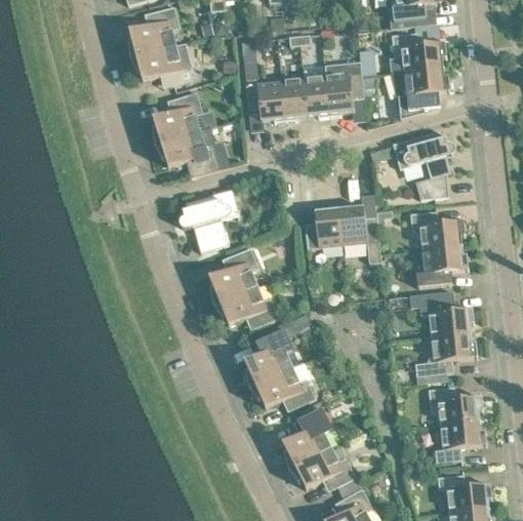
[(209,0),(210,11),(220,10),(225,6),(224,0),(209,0)]
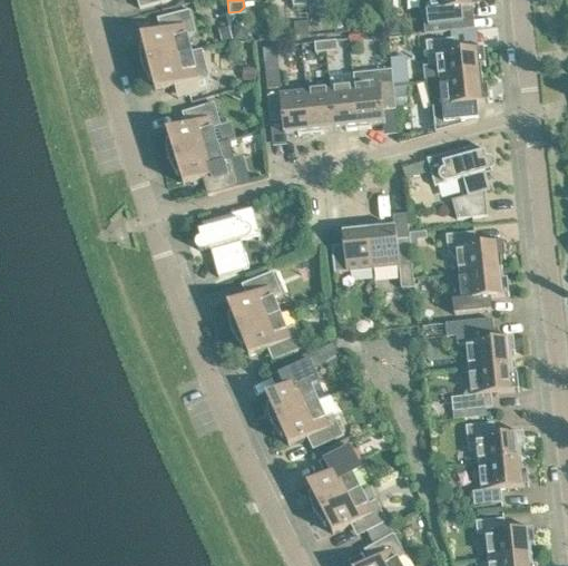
[(430,0),(431,8),(421,9),(423,31),(451,28),(451,21),(462,20),(460,6),(478,3),(477,0),(430,0)]
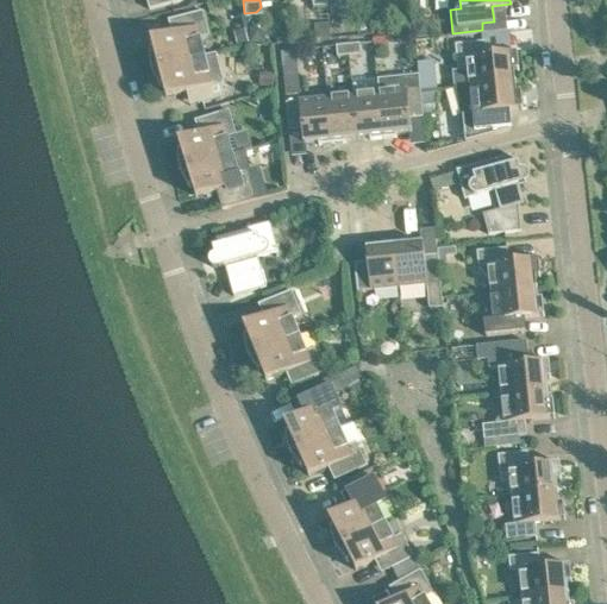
[(202,52),(198,35),(207,32),(201,7),(174,14),(177,29),(149,36),(151,45),(149,45),(149,50),(148,54),(149,58),(149,62),(150,67),(202,52)]
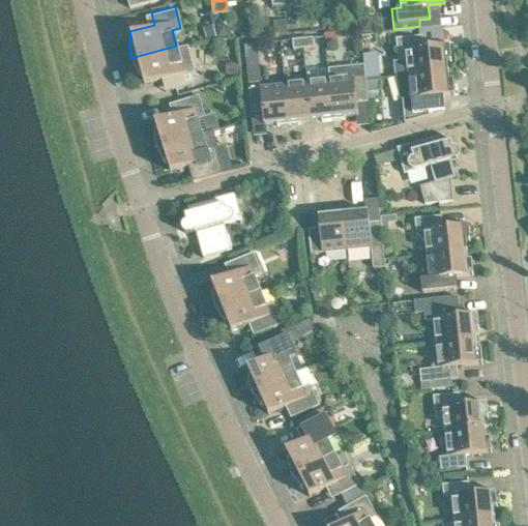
[(406,58),(407,71),(446,67),(445,58),(449,58),(448,42),(421,46),(420,33),(394,35),(397,59),(406,58)]
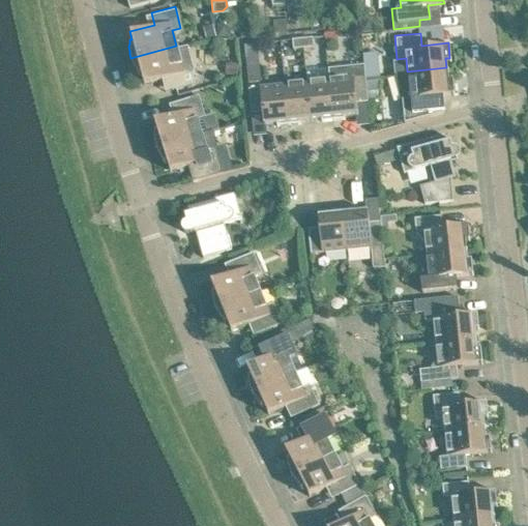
[(311,34),(301,35),(302,46),(312,45),(311,34)]
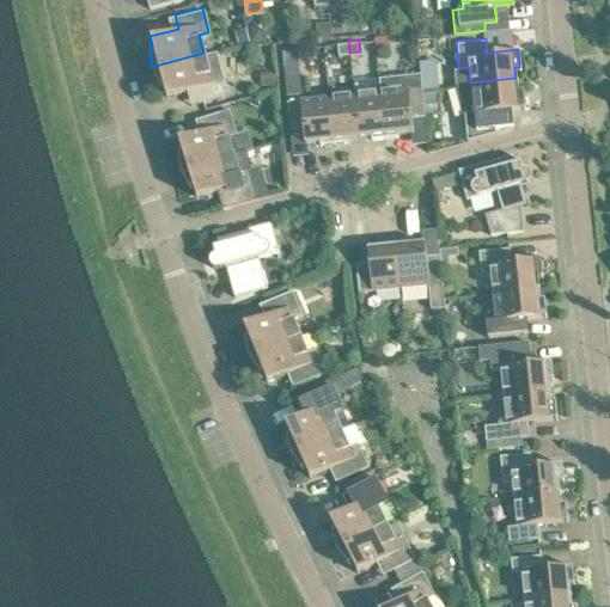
[(349,53),(348,41),(336,42),(337,54),(349,53)]
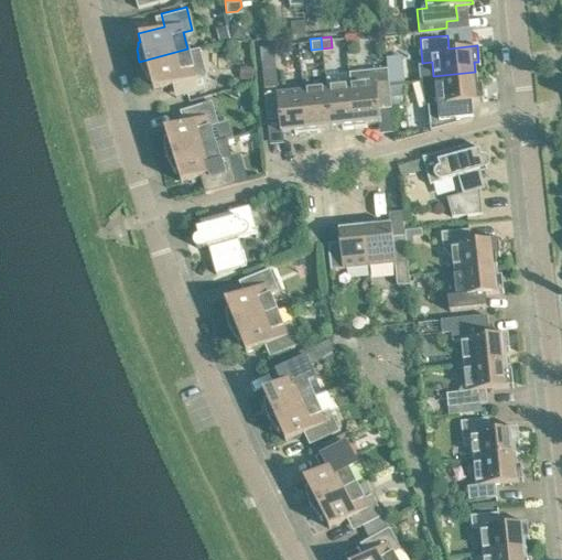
[(206,86),(201,63),(192,65),(187,49),(139,62),(140,65),(141,68),(142,72),(144,75),(147,78),(150,77),(152,86),(177,79),(181,93),(206,86)]
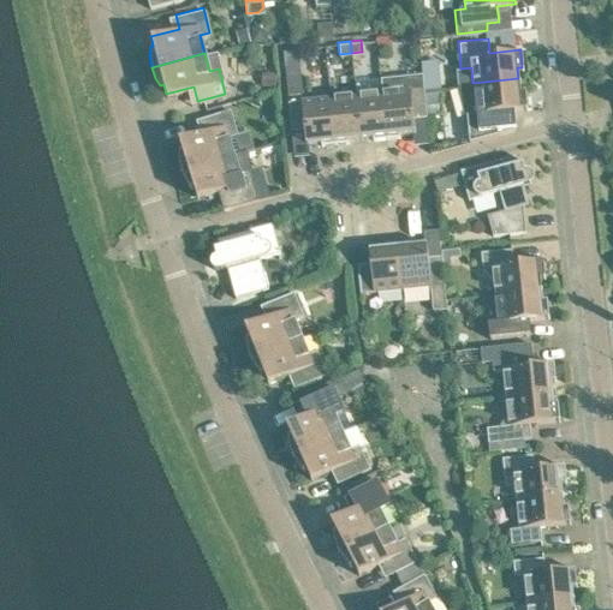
[(420,58),(421,72),(422,85),(439,84),(436,57),(420,58)]
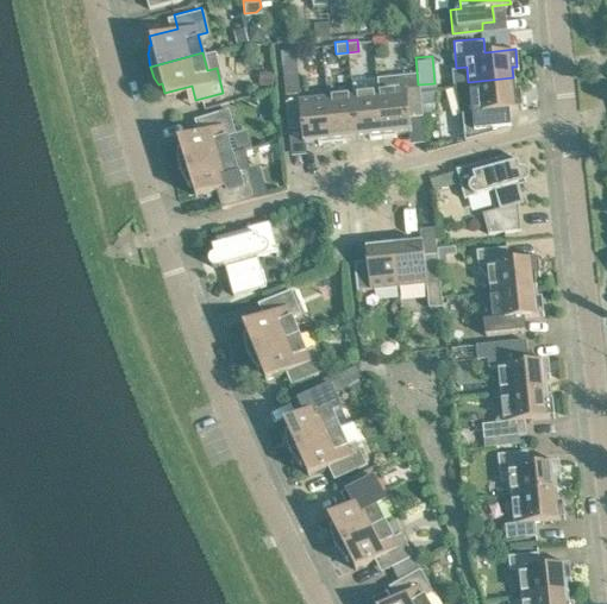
[(421,113),(418,85),(417,71),(376,76),(377,89),(382,134),(395,133),(395,131),(410,130),(408,115),(421,113)]
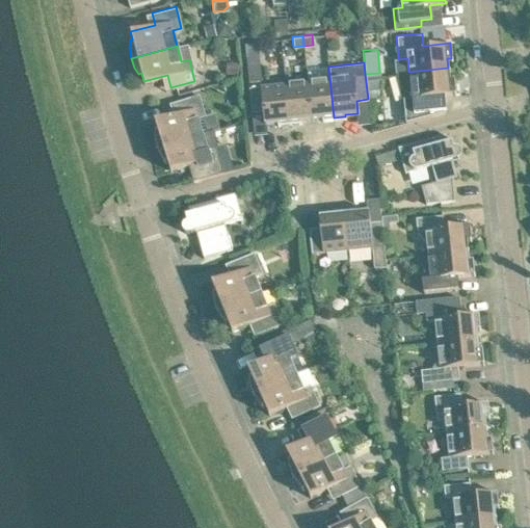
[(449,78),(448,68),(408,72),(395,73),(402,98),(404,121),(430,114),(445,110),(444,94),(455,93),(453,77),(449,78)]
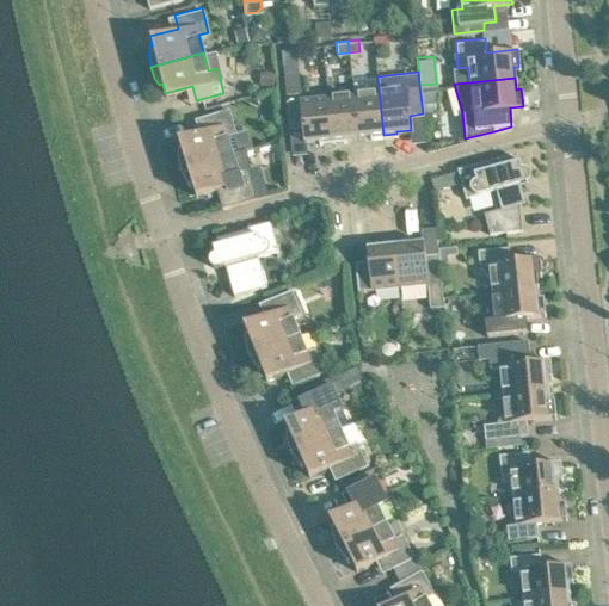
[(383,135),(379,90),(352,92),(357,135),(369,134),(369,137),(383,135)]
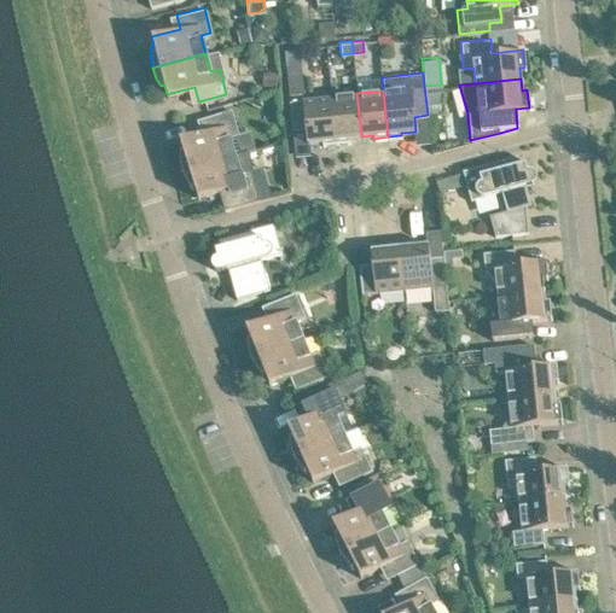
[(361,136),(356,93),(331,97),(336,142),(349,141),(349,138),(361,136)]
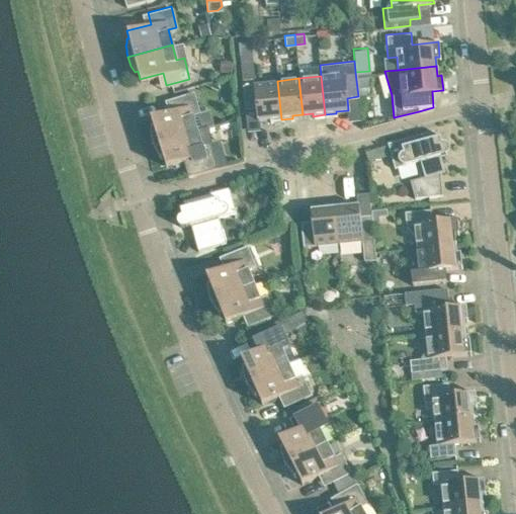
[(281,119),(277,81),(242,84),(244,108),(255,107),(257,119),(269,118),(269,120),(281,119)]
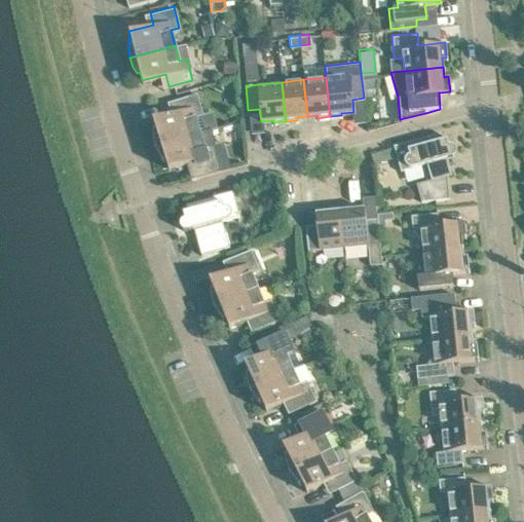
[(155,126),(153,127),(152,131),(152,135),(152,138),(153,142),(154,145),(199,131),(194,115),(202,113),(196,91),(166,101),(170,113),(152,118),(155,126)]
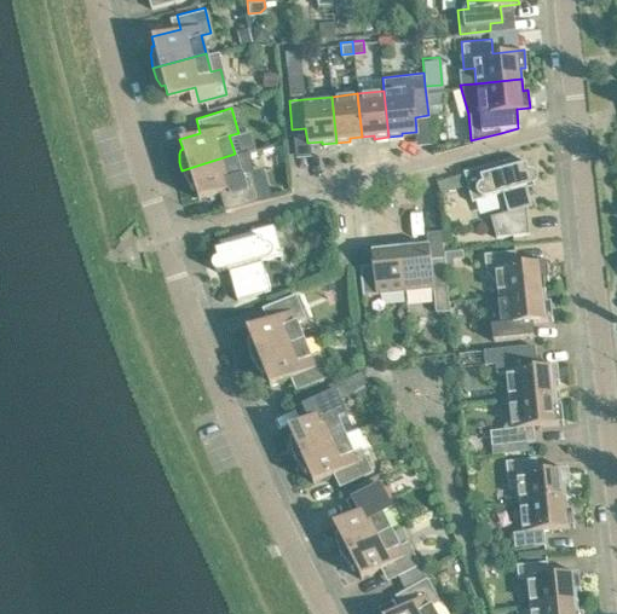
[(259,200),(249,169),(251,168),(249,149),(235,154),(182,171),(183,174),(184,178),(186,181),(189,185),(191,189),(194,187),(197,197),(225,189),(231,207),(259,200)]
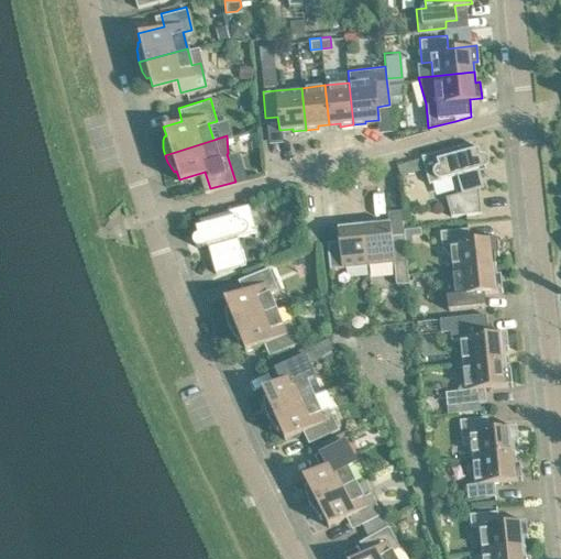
[(481,185),(480,182),(476,168),(483,166),(486,164),(487,162),(487,157),(486,155),(483,153),(480,153),(477,146),(473,148),(471,141),(420,154),(428,182),(451,175),(454,188),(455,193),(446,196),(450,214),(480,211),(477,186),(481,185)]
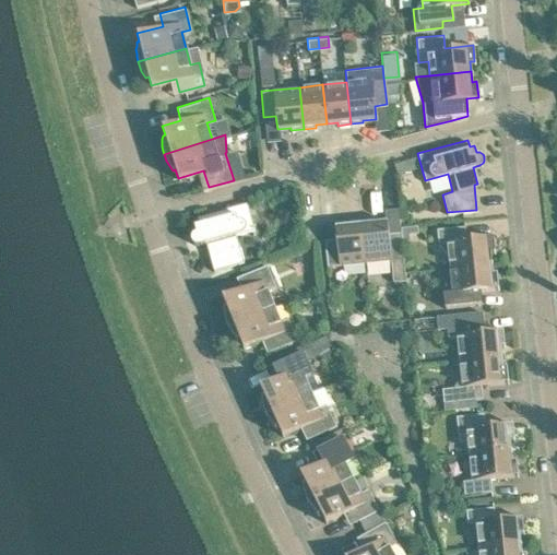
[(193,224),(196,231),(192,232),(190,235),(190,238),(192,241),(196,244),(199,244),(205,241),(213,269),(243,260),(235,234),(253,228),(246,201),(196,215),(198,223),(193,224)]
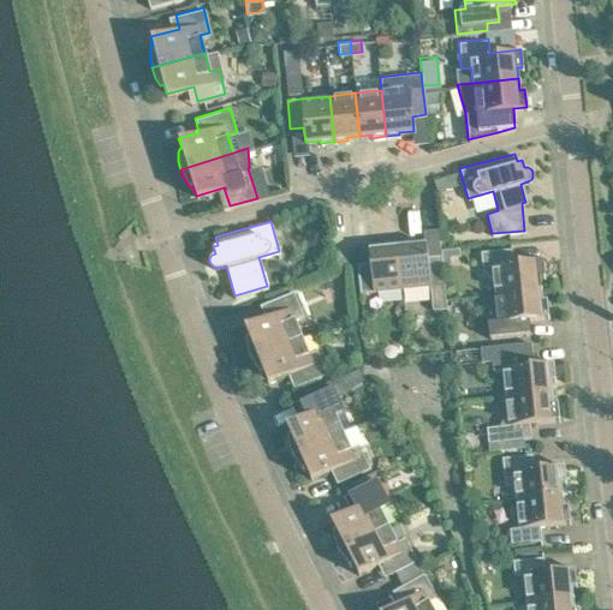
[(410,243),(410,239),(397,240),(400,287),(429,283),(432,308),(446,306),(441,264),(440,253),(427,255),(424,240),(410,243)]
